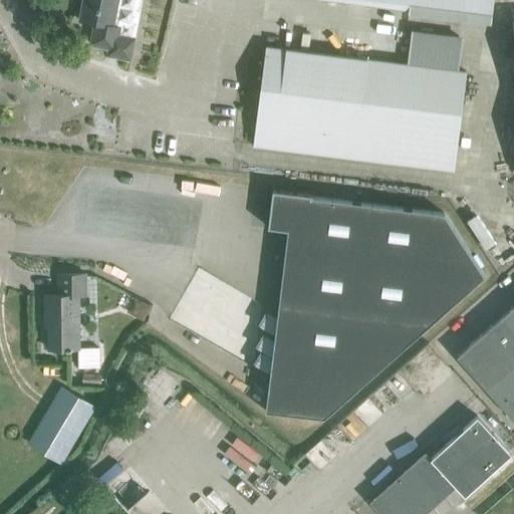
[(83,0),(80,19),(95,22),(91,43),(114,48),(113,55),(131,58),(142,0),(83,0)]
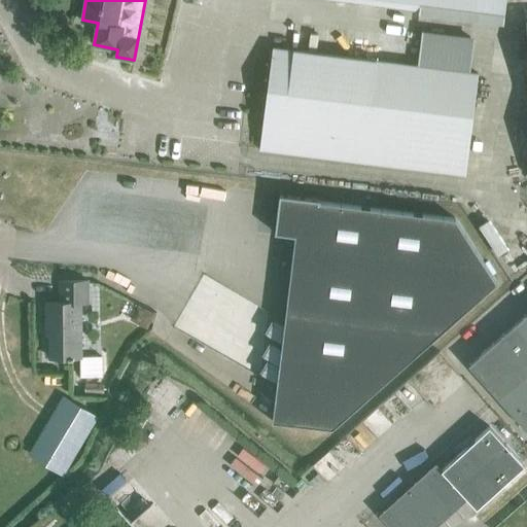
[(343,0),(503,21),(504,0),(343,0)]
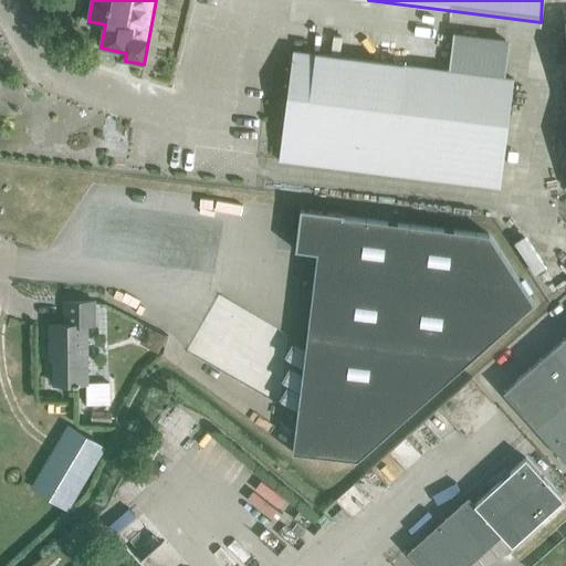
[(454,32),(450,70),(506,77),(511,40),(454,32)]
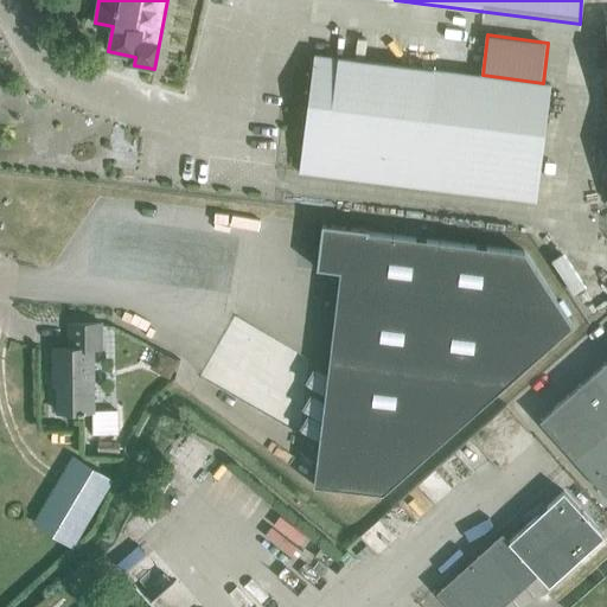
[(535,202),(549,83),(543,83),(314,55),(300,171),(300,172),(535,202)]
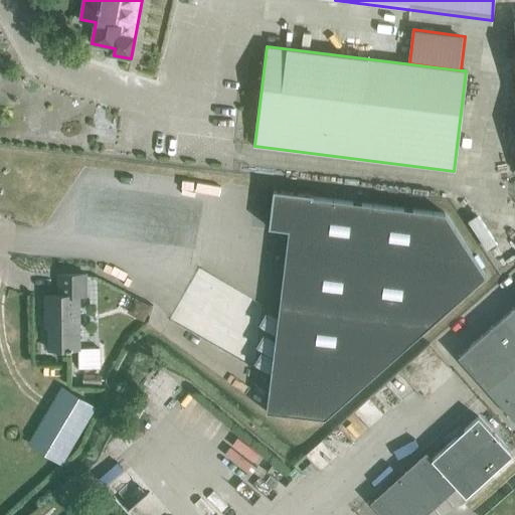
[(289,228),(267,404),(333,413),(484,278),(445,212),(313,195),(313,193),(273,188),(269,226),(289,228)]
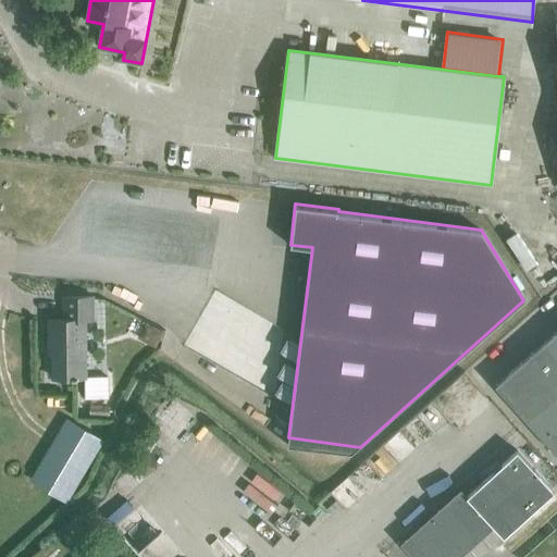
[(94,296),(83,296),(64,296),(64,319),(49,319),(49,344),(52,344),(52,378),(86,378),(87,378),(87,376),(85,320),(94,320),(94,296)]
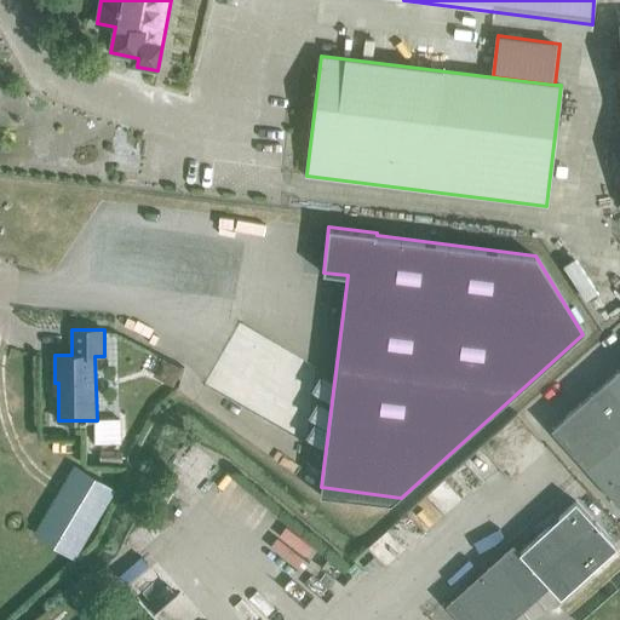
[(619,431),(619,380),(614,374),(589,397),(619,431)]
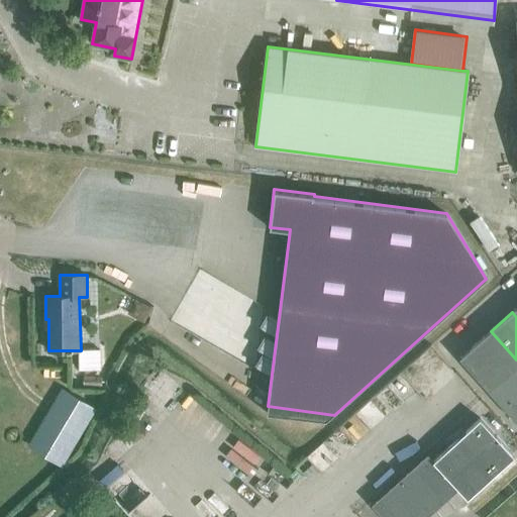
[(516,367),(516,359),(491,331),(457,360),(487,394),(509,375),(516,367)]
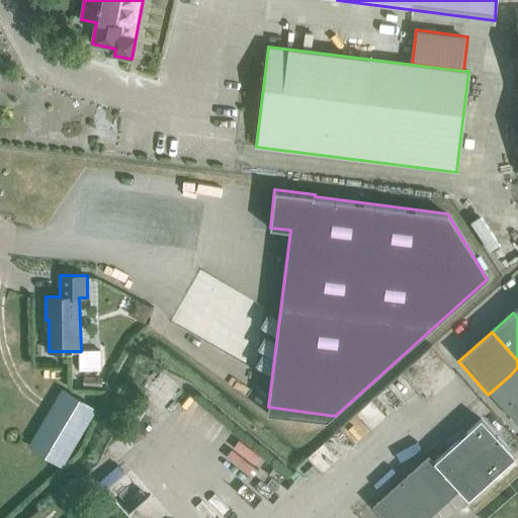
[(80,351),(80,369),(99,368),(99,349),(81,350),(81,351),(80,351)]
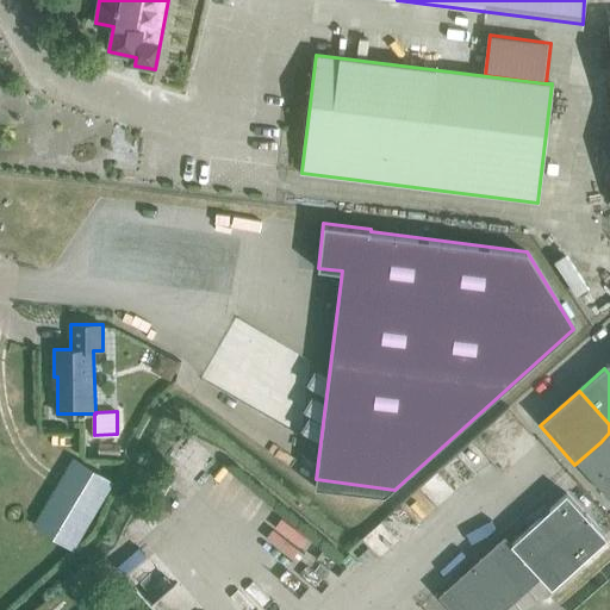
[(609,503),(609,453),(601,442),(574,465),(609,504),(609,503)]
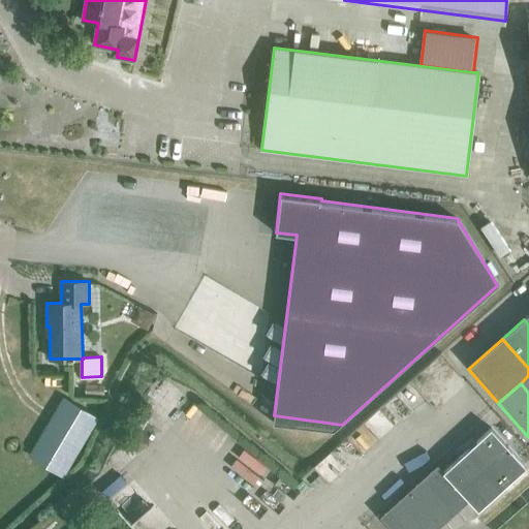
[(60,473),(94,416),(66,399),(32,456),(60,473)]
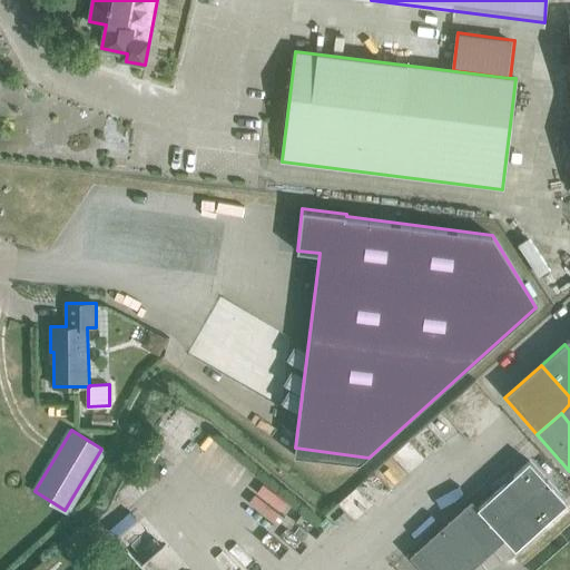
[(422,569),(469,569),(472,568),(505,537),(504,536),(511,529),(522,541),(567,502),(529,460),(478,507),(471,499),(409,556),(422,569)]
